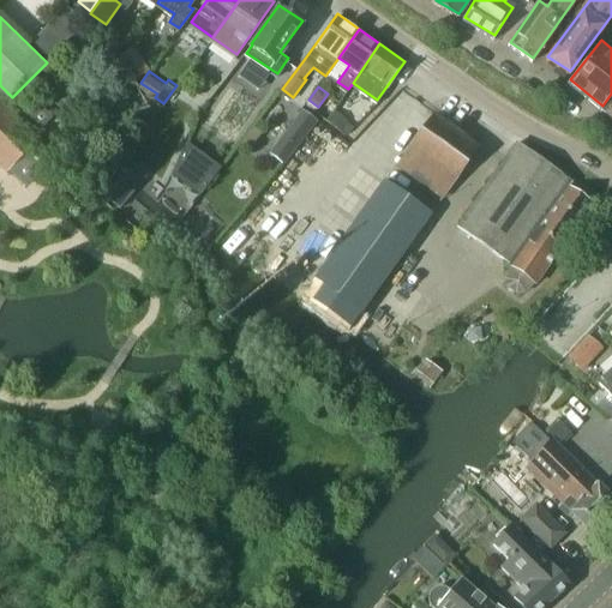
[(54,152),(0,100),(0,158),(24,184),(54,152)]
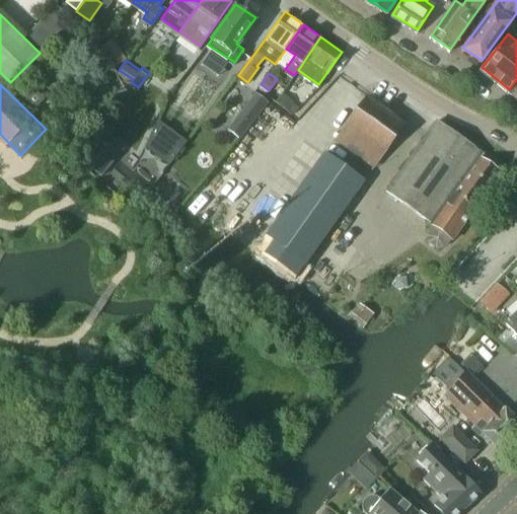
[(256,89),(228,127),(240,136),(270,99),(256,89)]
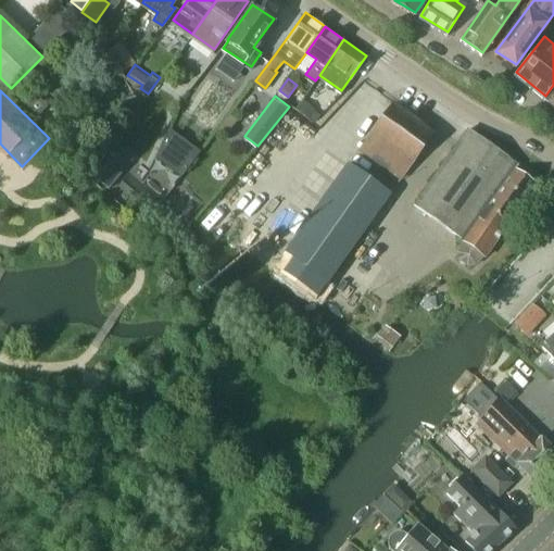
[(305,99),(300,107),(311,114),(315,107),(305,99)]
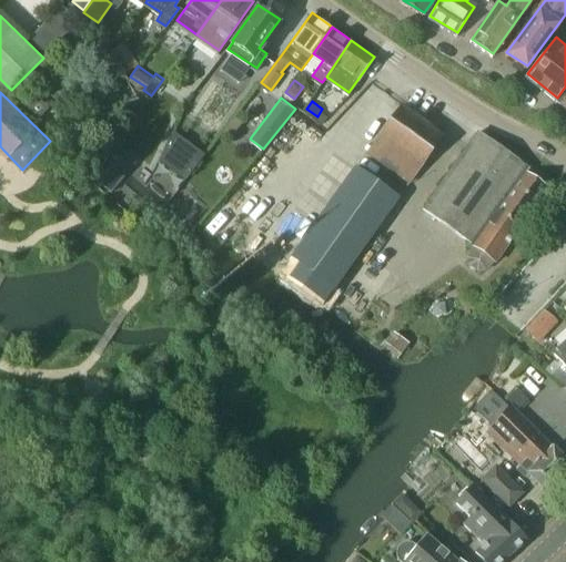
[(410,180),(444,133),(403,103),(369,150),(410,180)]
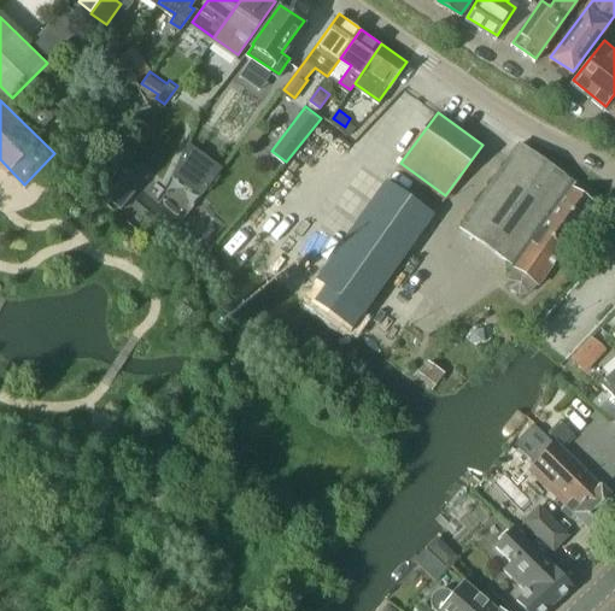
[(543,227),(575,180),(520,142),(495,178),(496,180),(463,228),(516,265),(543,227)]
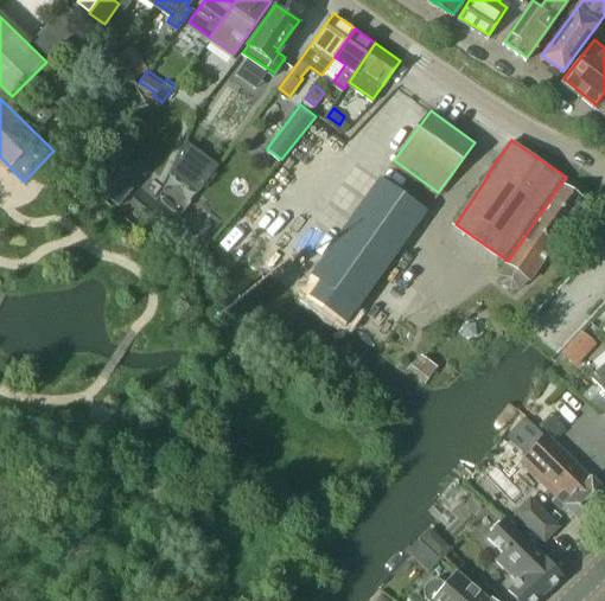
[(129,153),(101,187),(120,203),(141,176),(135,171),(141,164),(129,153)]
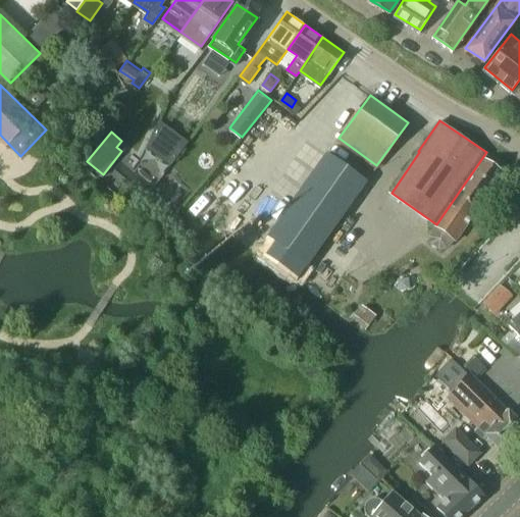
[(167,142),(159,153),(172,163),(180,152),(167,142)]
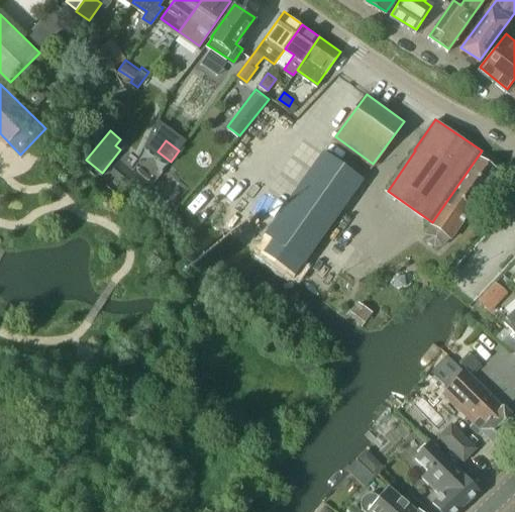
[(265,232),(256,244),(296,273),(304,261),(364,177),(324,148),(265,232)]
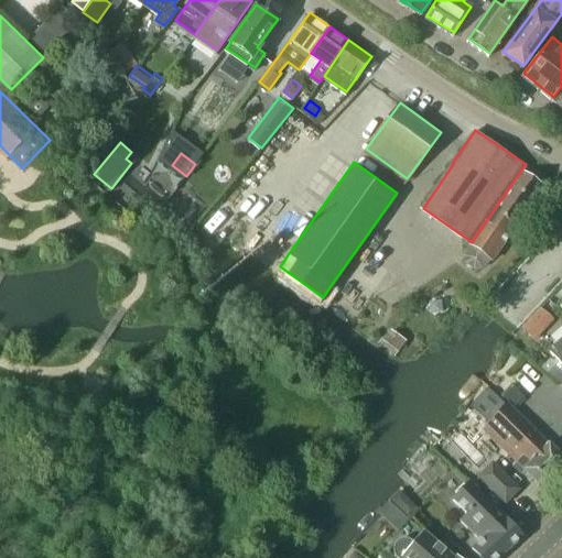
[(518,223),(548,179),(526,164),(496,207),(518,223)]
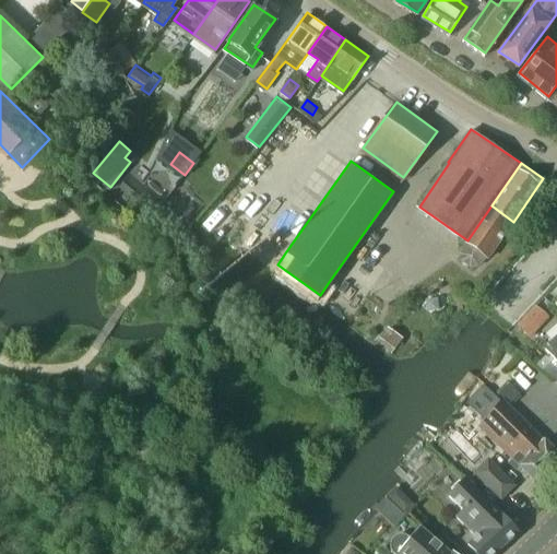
[(467,240),(461,250),(462,257),(471,263),(478,263),(488,255),(489,256),(513,222),(492,205),(467,240)]
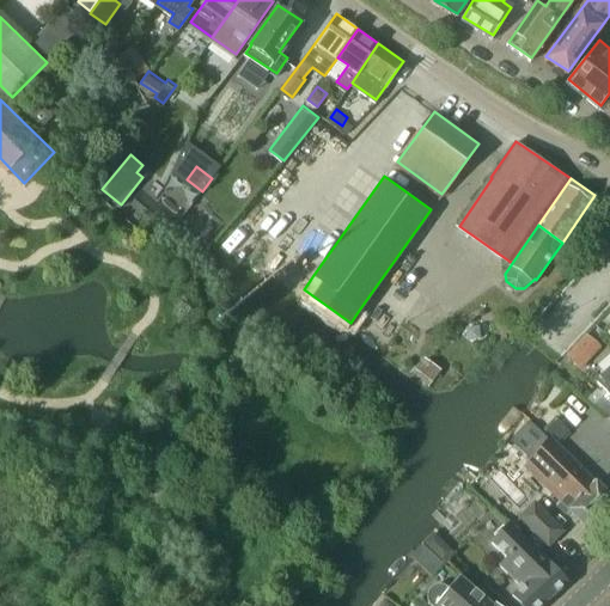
[(592,334),(580,346),(591,356),(603,344),(592,334)]
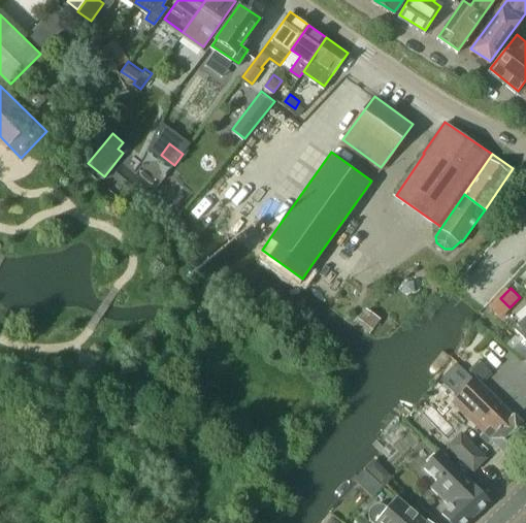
[(366,305),(359,316),(372,325),(380,315),(366,305)]
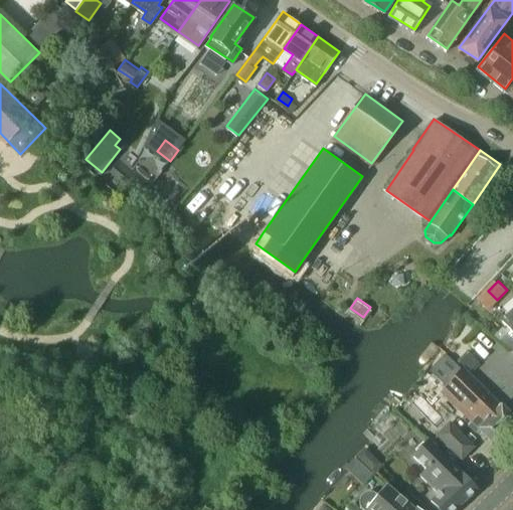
[(512,306),(500,317),(512,332),(512,334),(508,330),(501,337),(512,346),(512,306)]
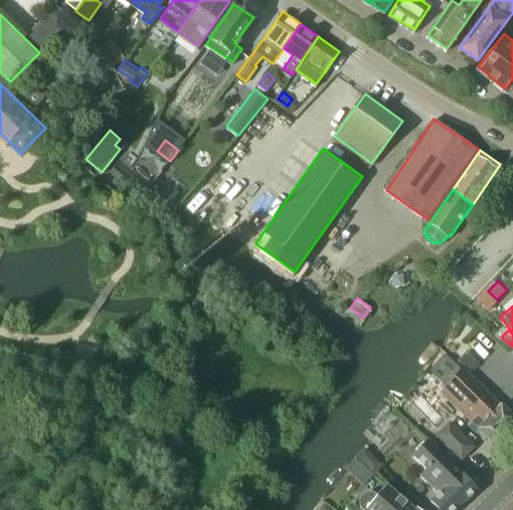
[(447,350),(431,367),(448,384),(447,385),(478,416),(474,420),(495,441),(512,422),(512,412),(502,402),(464,365),(464,366),(447,350)]
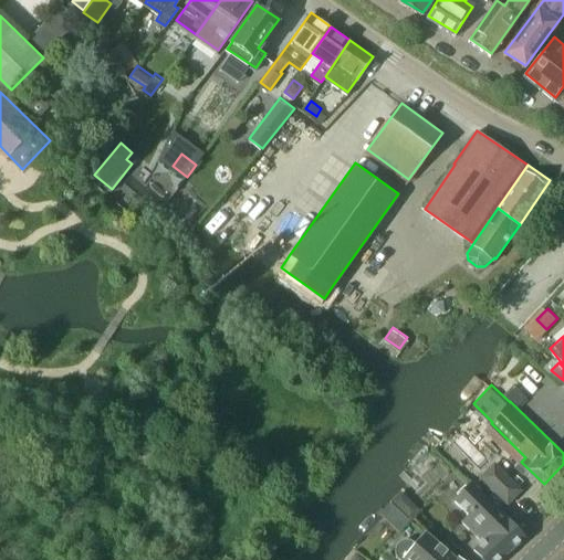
[(503,466),(488,483),(508,502),(523,486),(503,466)]
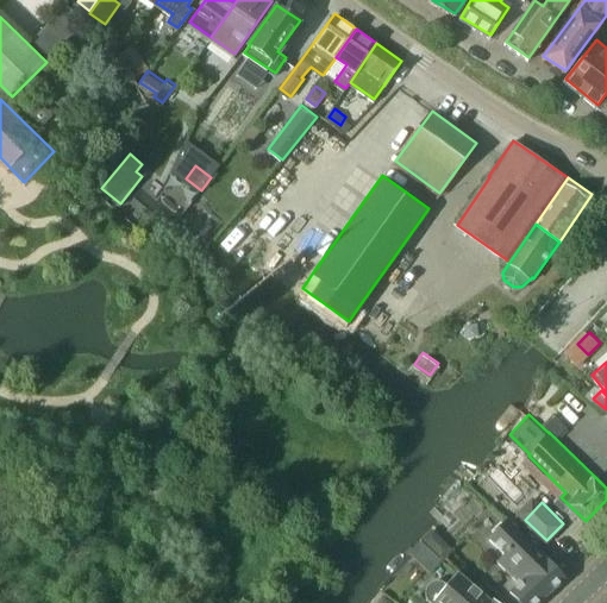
[(492,538),(507,553),(500,560),(521,580),(512,590),(524,602),(536,602),(565,577),(509,520),(492,538)]
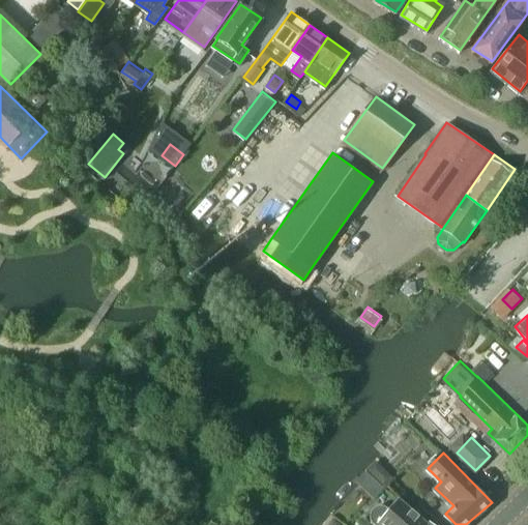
[(375,508),(375,513),(375,517),(377,521),(377,522),(381,524),(438,524),(433,520),(431,522),(423,516),(429,509),(423,504),(418,511),(401,495),(391,505),(387,503),(382,503),(378,505),(375,508)]
